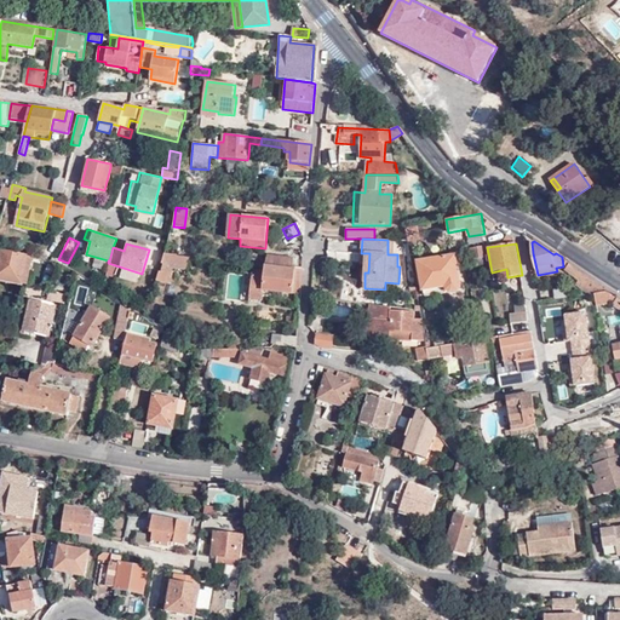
[(487,257),(486,247),(470,250),(472,260),(487,257)]
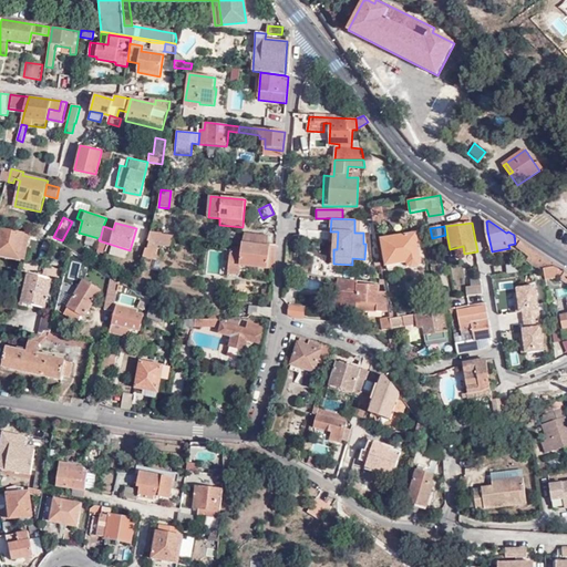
[(0,249),(20,254),(23,235),(0,229),(0,249)]
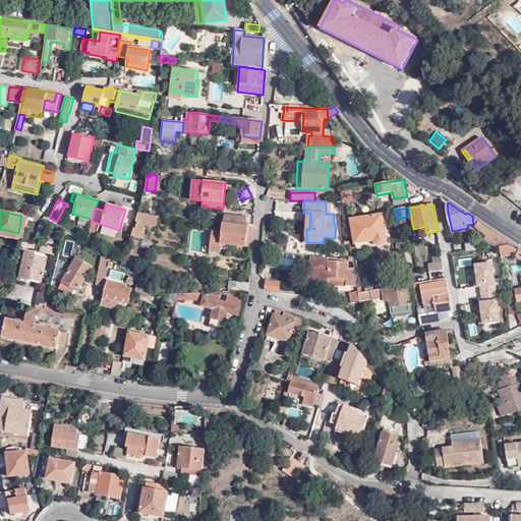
[(160,215),(139,213),(137,218),(131,235),(139,237),(143,224),(148,225),(159,226),(160,215)]
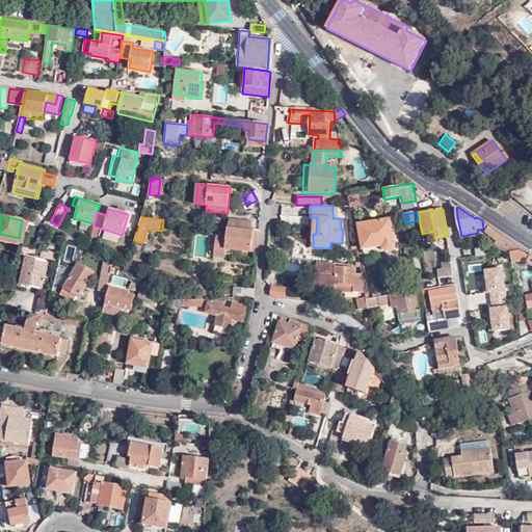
[(229,228),(251,231),(251,222),(230,219),(229,228)]
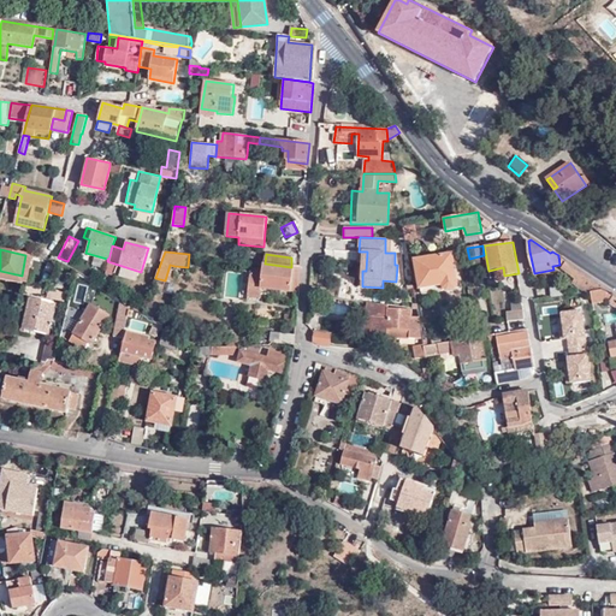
[(21,283),(25,284),(31,256),(25,255),(22,276),(21,283)]
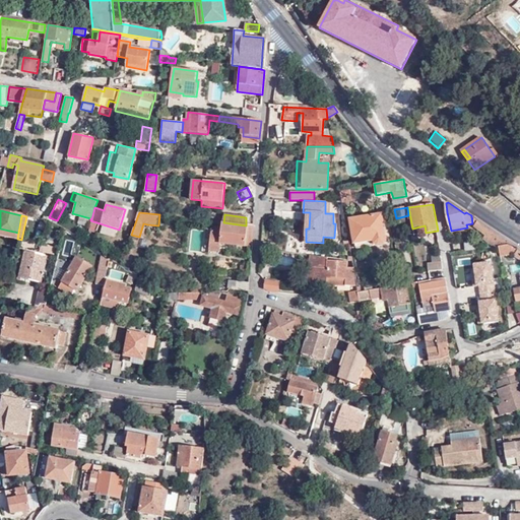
[(387,242),(382,215),(351,221),(355,245),(374,241),(375,244),(378,246),(385,245),(387,242)]
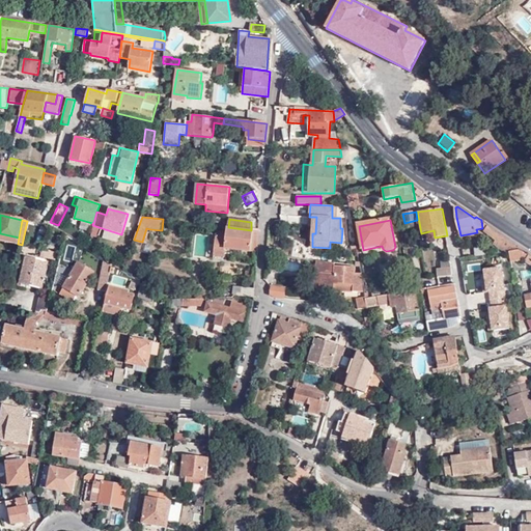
[(509,250),(521,248),(494,228),(485,222),(483,226),(486,228),(484,231),(496,239),(493,242),(505,251),(509,250)]
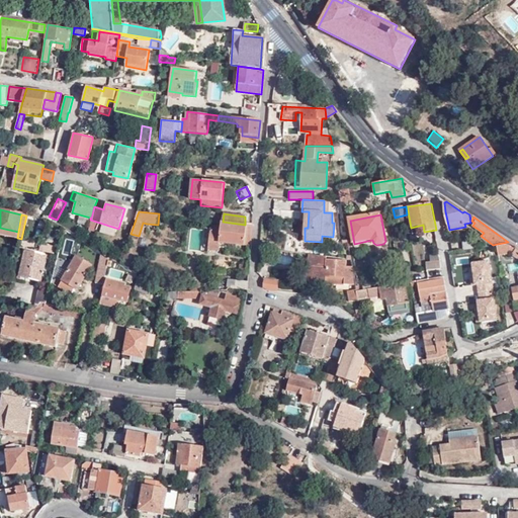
[(90,222),(89,230),(97,231),(98,223),(90,222)]
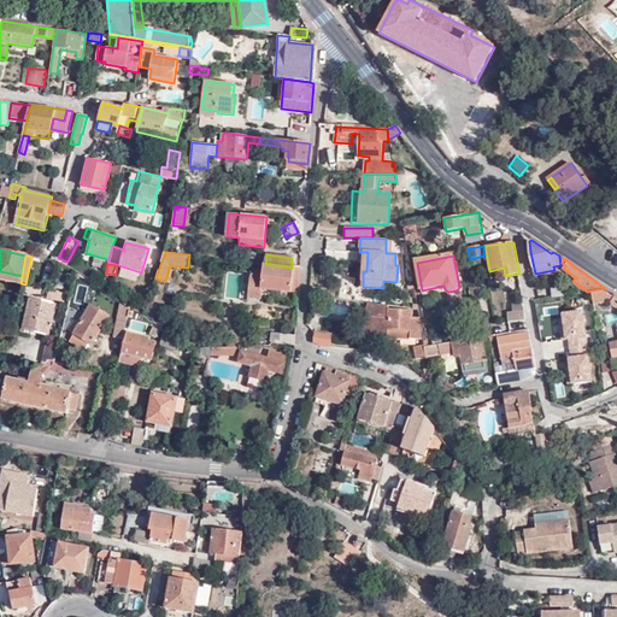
[(169,282),(175,266),(170,265),(165,281),(169,282)]
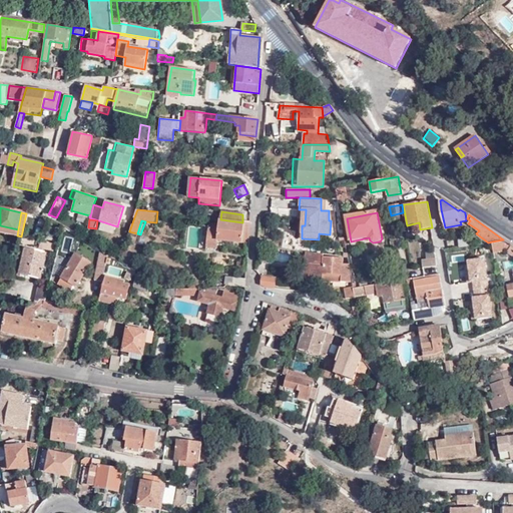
[(247,245),(249,224),(241,223),(220,220),(219,227),(209,226),(206,248),(216,249),(218,241),(247,245)]
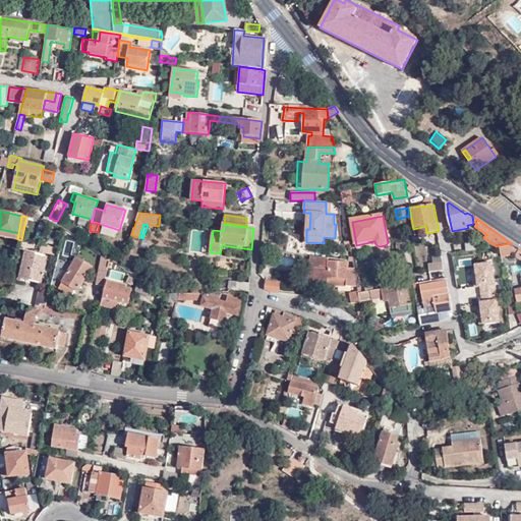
[(99,225),(98,231),(117,236),(118,230),(99,225)]
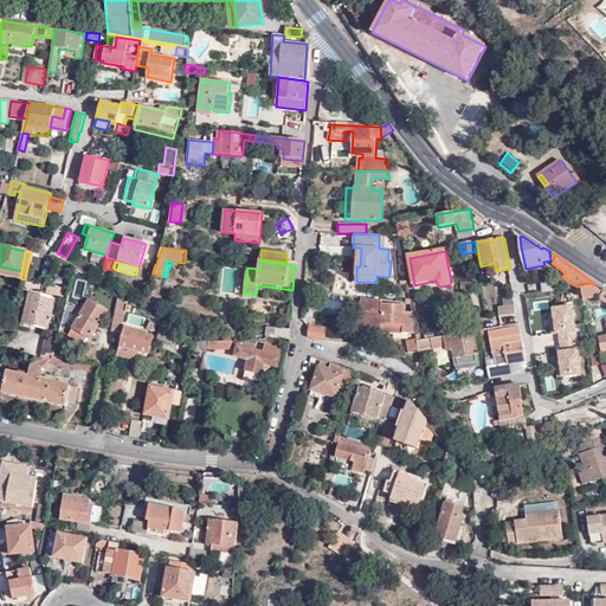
[(0,274),(20,278),(21,271),(0,266),(0,274)]
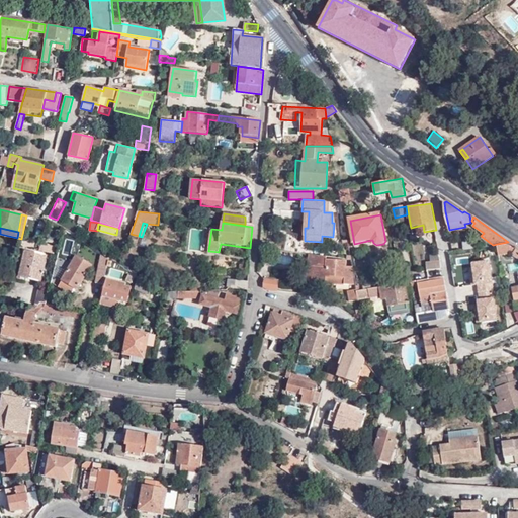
[(40,280),(47,254),(54,256),(56,245),(40,242),(38,253),(24,250),(19,275),(40,280)]
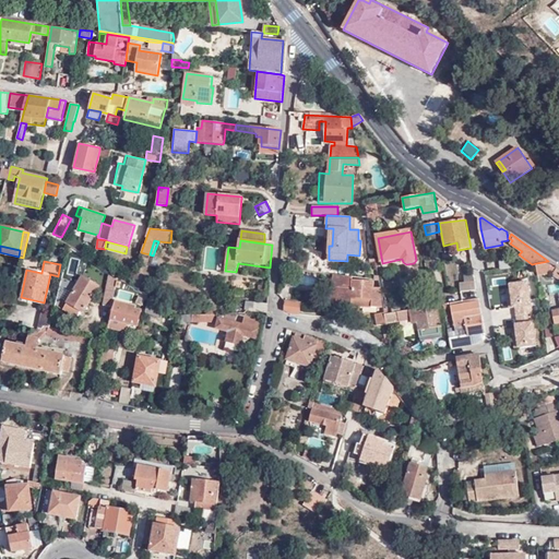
[(558,268),(556,266),(548,261),(536,263),(537,275),(546,274),(548,271),(554,273),(552,274),(558,277),(558,268)]
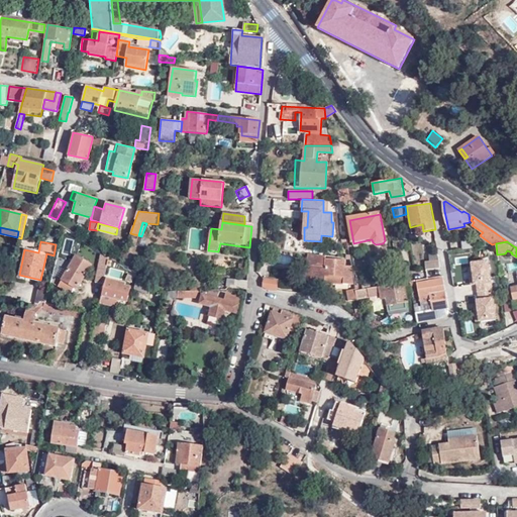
[(94,282),(102,284),(107,257),(99,252),(94,282)]
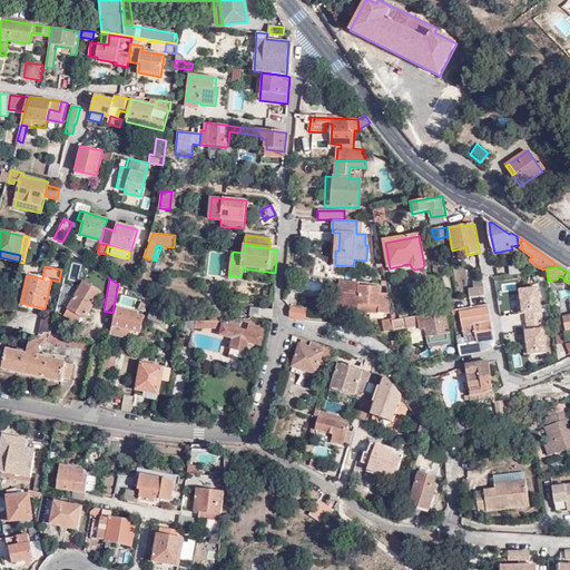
[(528,290),(526,279),(510,282),(512,293),(528,290)]
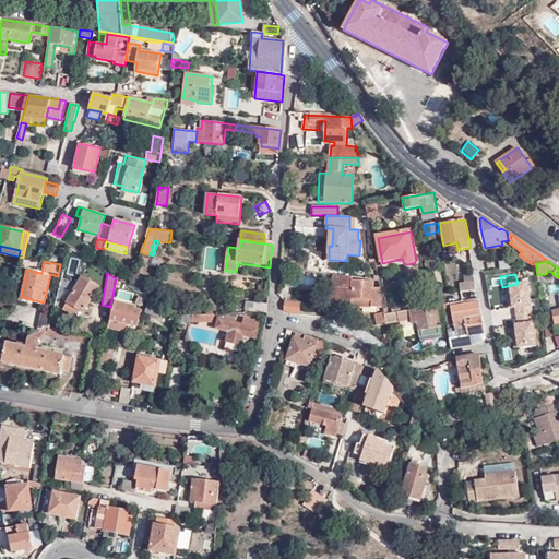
[(352,278),(332,275),(332,288),(339,289),(337,306),(383,309),(380,289),(375,289),(375,285),(352,283),(352,278)]
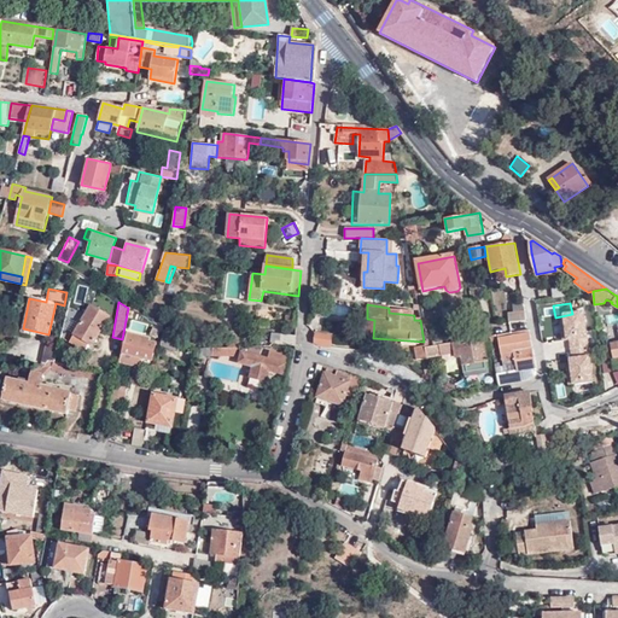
[(87,355),(109,315),(91,305),(69,344),(87,355)]
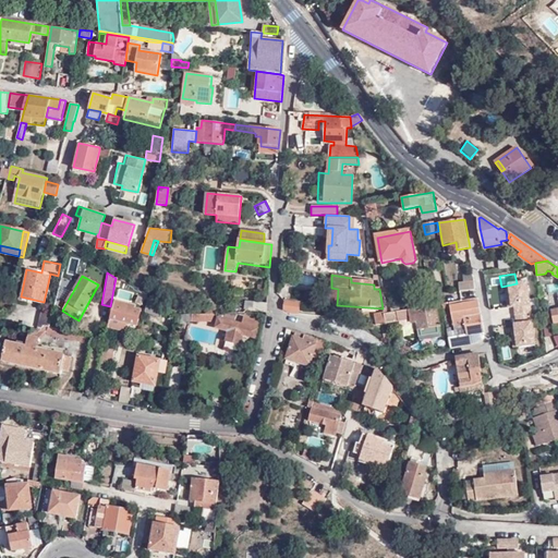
[(475,290),(474,280),(458,283),(459,291),(475,290)]
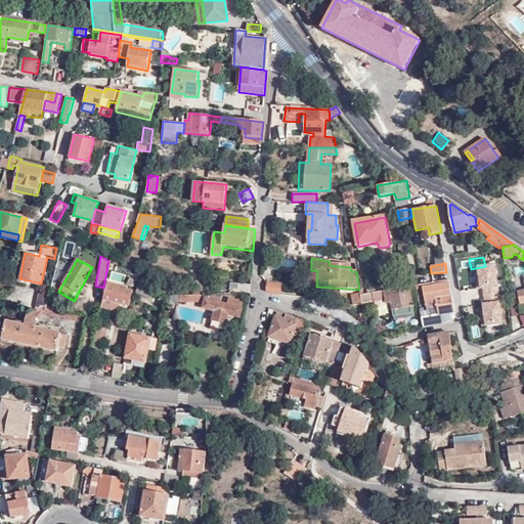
[(392,279),(393,289),(405,287),(403,277),(392,279)]
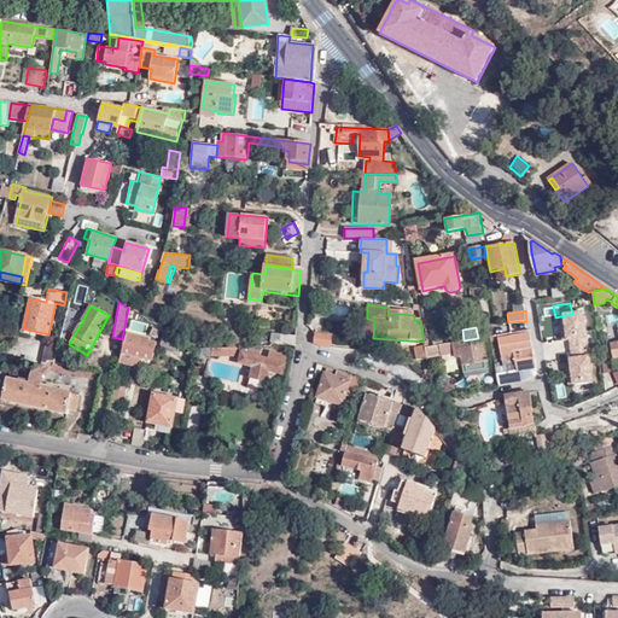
[(517,371),(536,368),(530,331),(490,338),(491,345),(496,344),(500,344),(503,362),(516,361),(517,371)]
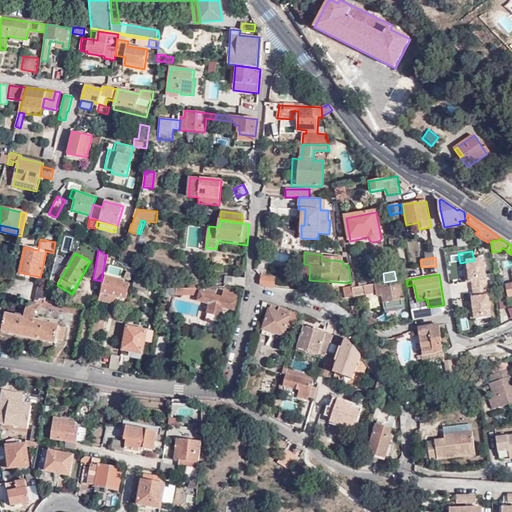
[(100,291),(116,295),(125,297),(128,283),(123,282),(123,280),(104,276),(100,291)]
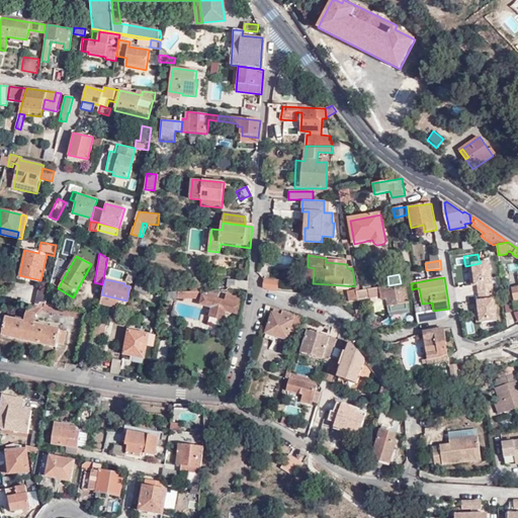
[(264,280),(263,288),(271,290),(277,291),(277,282),(264,280)]
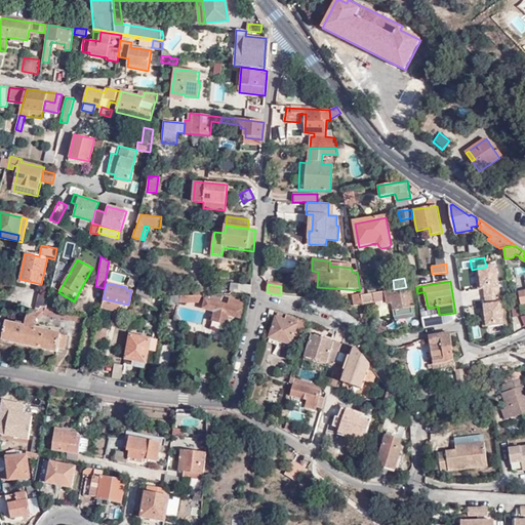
[(250,295),(251,287),(235,285),(234,293),(250,295)]
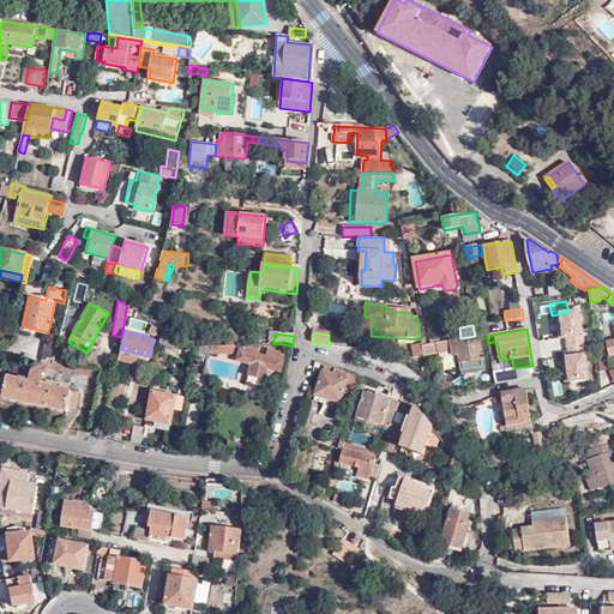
[(175,349),(179,341),(168,336),(164,343),(175,349)]
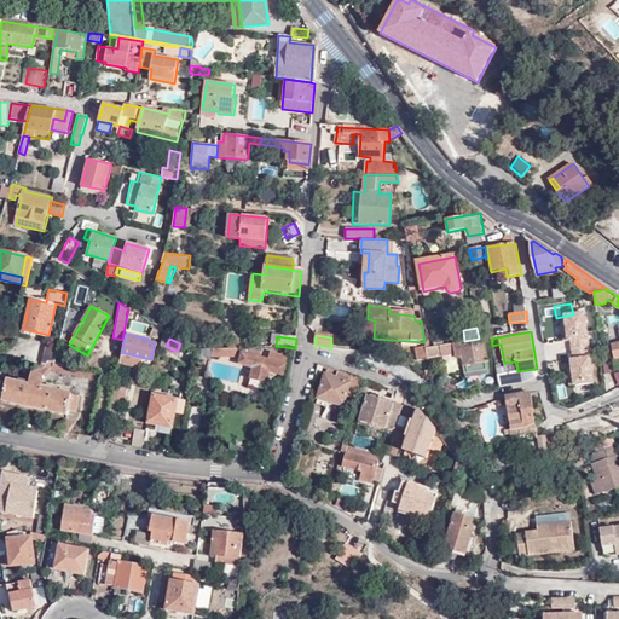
[(464,341),(426,347),(426,351),(485,340),(484,339),(479,339),(464,341)]
